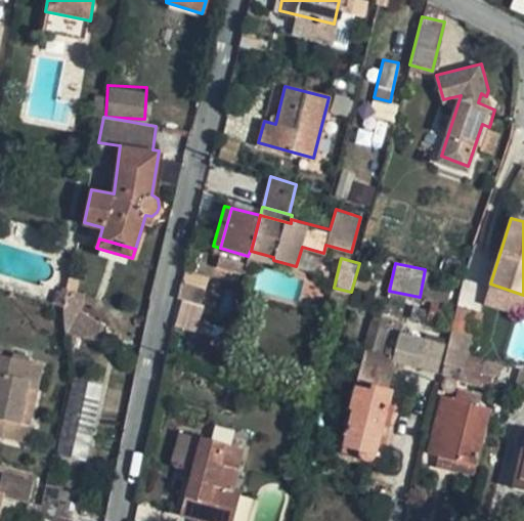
[(172,323),(194,329),(209,274),(186,269),(172,323)]
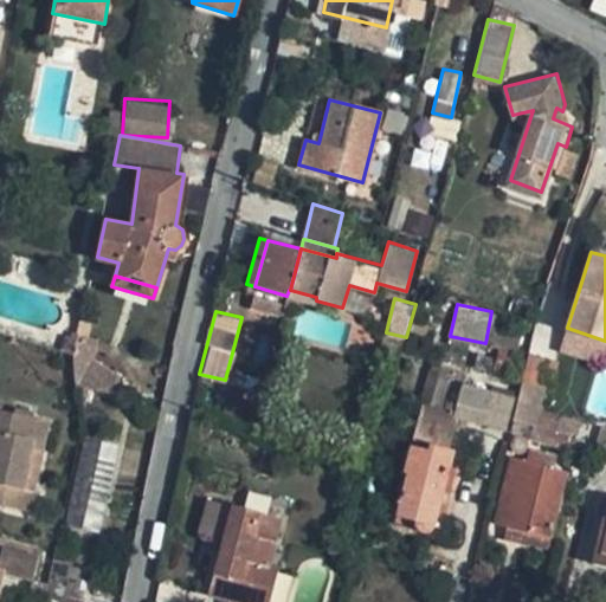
[(73,353),(72,353),(73,355),(84,358),(94,327),(88,324),(85,334),(77,331),(73,353)]
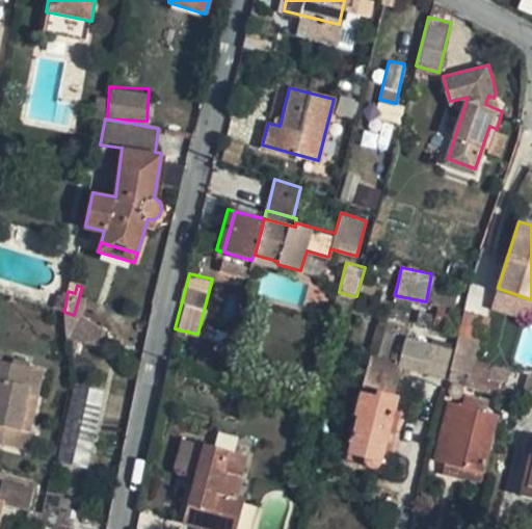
[(54,292),(52,306),(63,310),(64,310),(68,291),(63,289),(62,294),(54,292)]
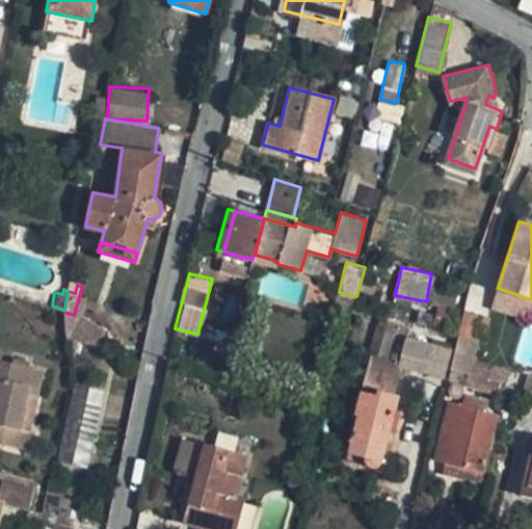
[(439,303),(433,324),(446,327),(452,328),(457,309),(439,303)]
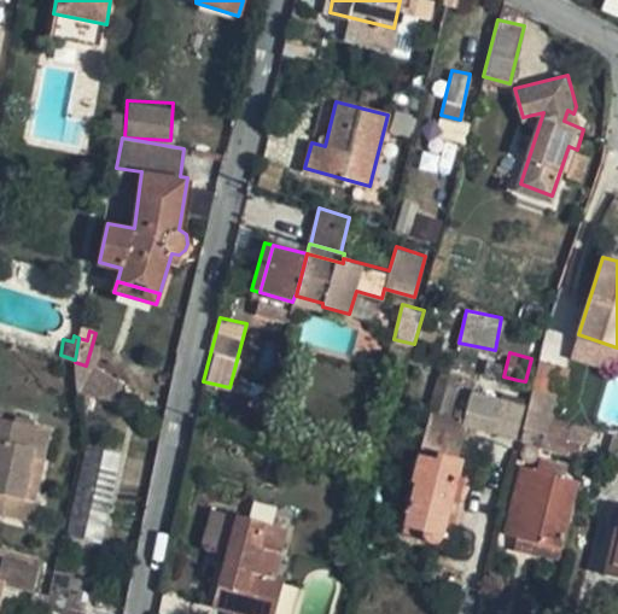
[(503,376),(499,397),(513,402),(518,380),(503,376)]
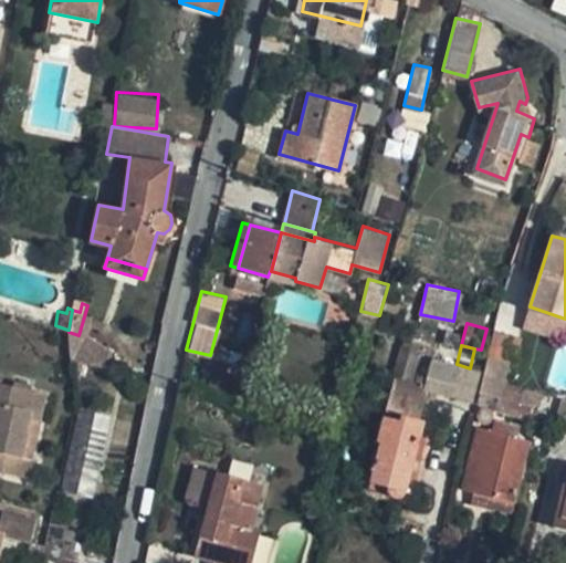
[(470,368),(457,364),(431,357),(423,388),(472,400),(481,371),(470,368)]
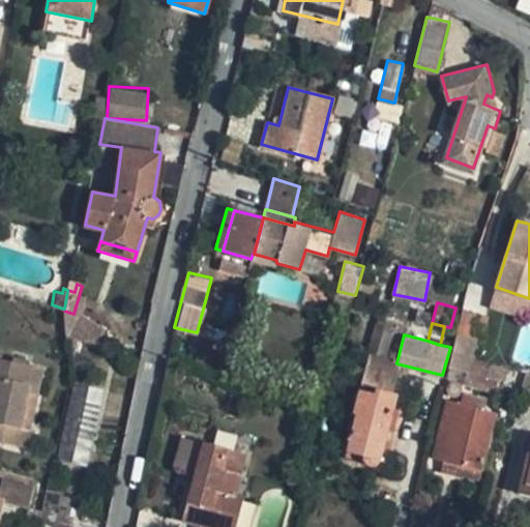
[(43,368),(0,357),(0,422),(4,425),(20,428),(29,391),(38,393),(43,368)]
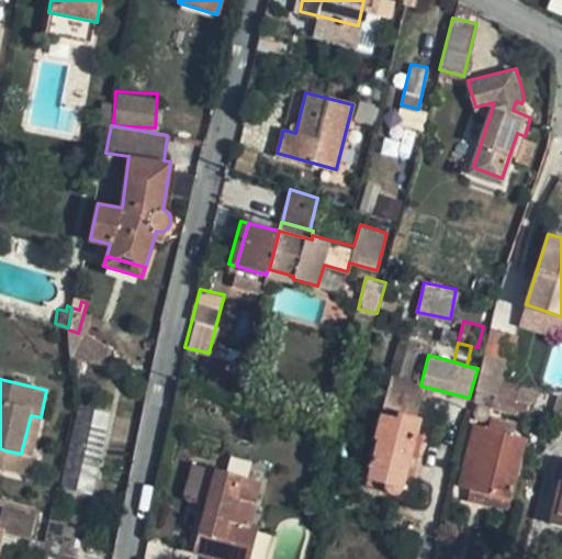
[(90,493),(108,413),(78,406),(60,485),(90,493)]
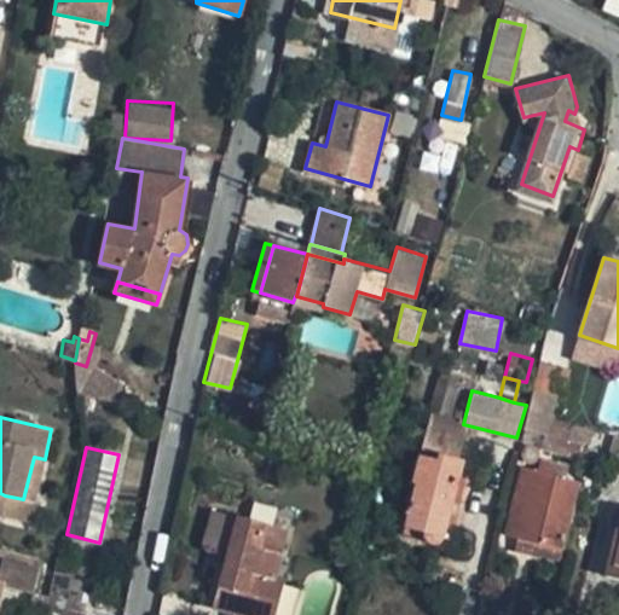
[(441,535),(462,458),(438,452),(438,458),(417,453),(410,481),(415,482),(404,526),(441,535)]
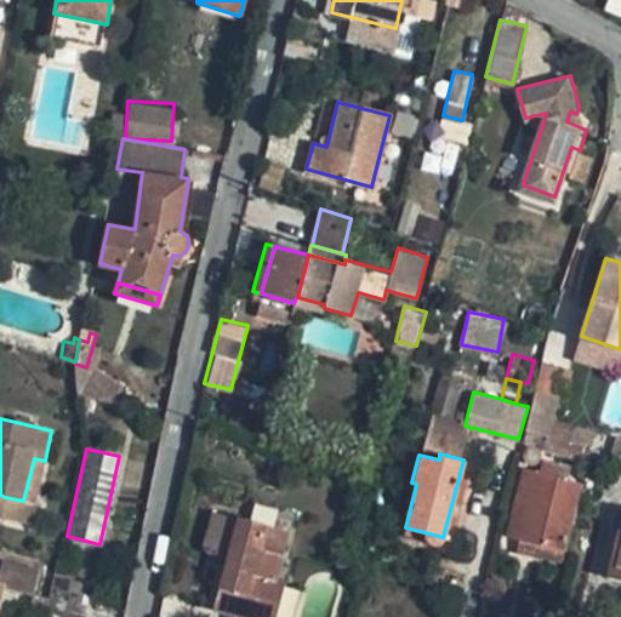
[(558,476),(559,462),(542,458),(539,470),(558,476)]
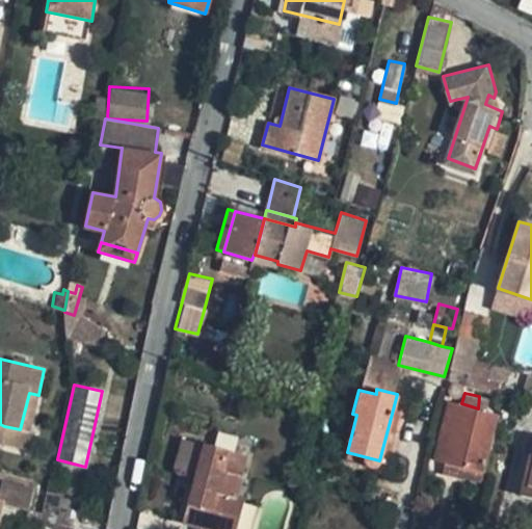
[(487,398),(479,396),(478,408),(461,403),(448,400),(441,428),(451,430),(443,460),(446,461),(459,466),(457,477),(479,482),(496,413),(485,410),(487,398)]
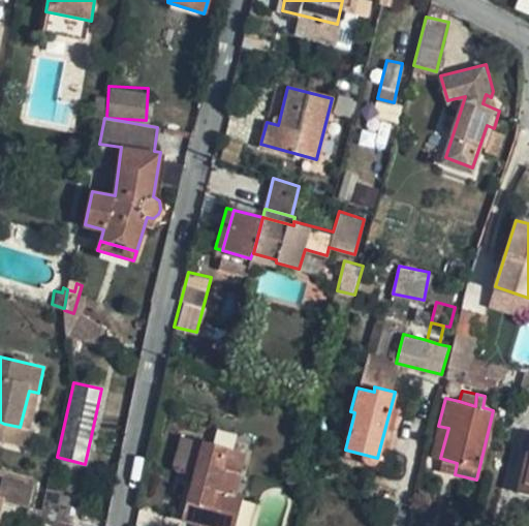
[(448,428),(438,426),(431,456),(440,458),(448,428)]
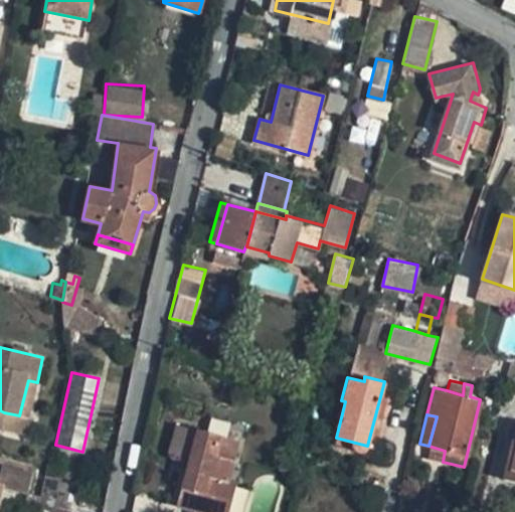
[(177,506),(197,511),(200,511),(227,511),(236,481),(229,479),(238,440),(180,423),(172,454),(190,458),(177,506)]
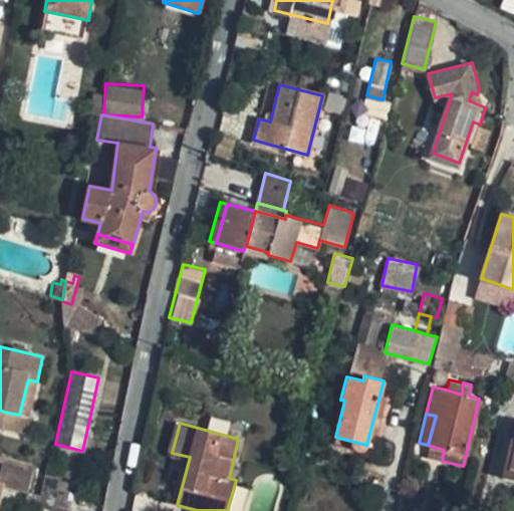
[(502,478),(513,480),(513,438),(511,438),(502,478)]
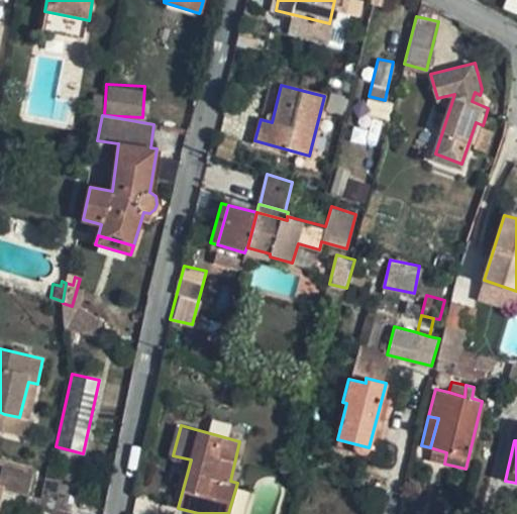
[(431,459),(444,464),(446,452),(433,448),(431,459)]
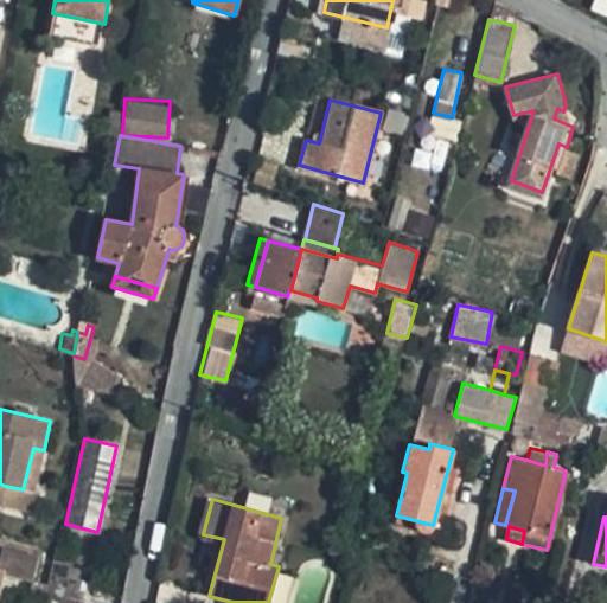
[(1,565),(31,573),(37,557),(6,547),(1,565)]
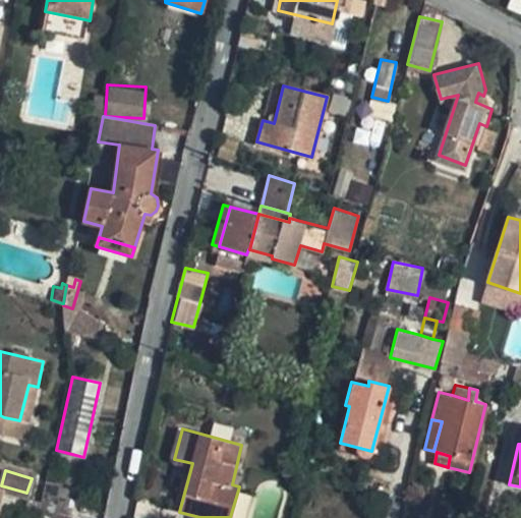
[(0,506),(3,492),(0,491),(0,517),(9,517),(12,511),(0,508),(0,506)]
